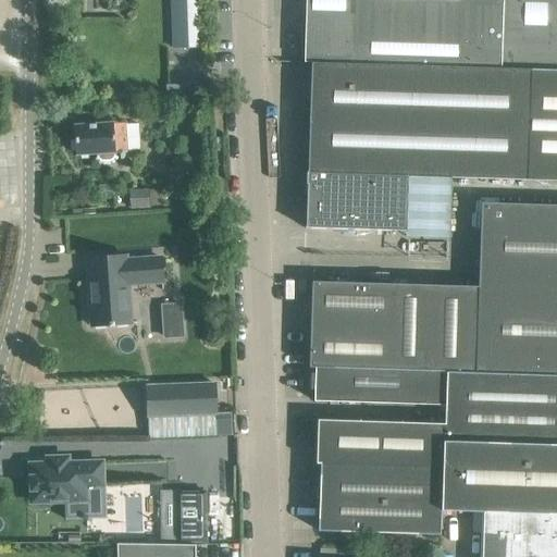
[(172,0),(175,49),(201,48),(199,0),(172,0)]
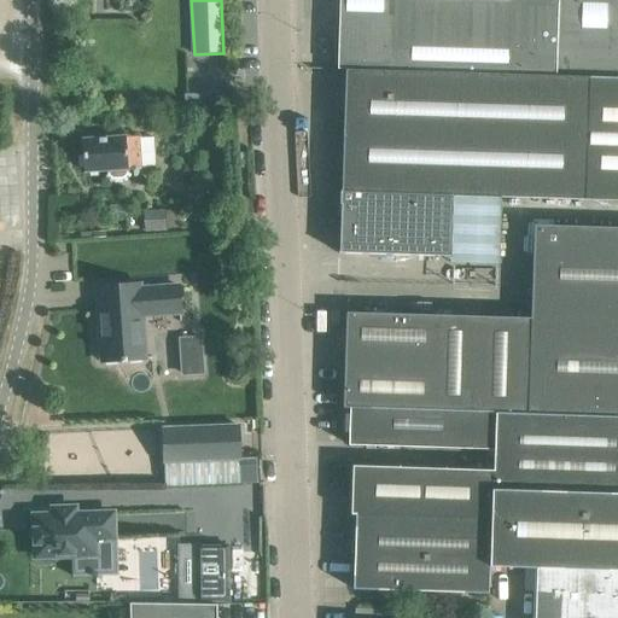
[(336,69),(344,69),(588,77),(617,77),(617,0),(338,0),(337,28),(332,27),(332,39),(337,39),(336,69)]
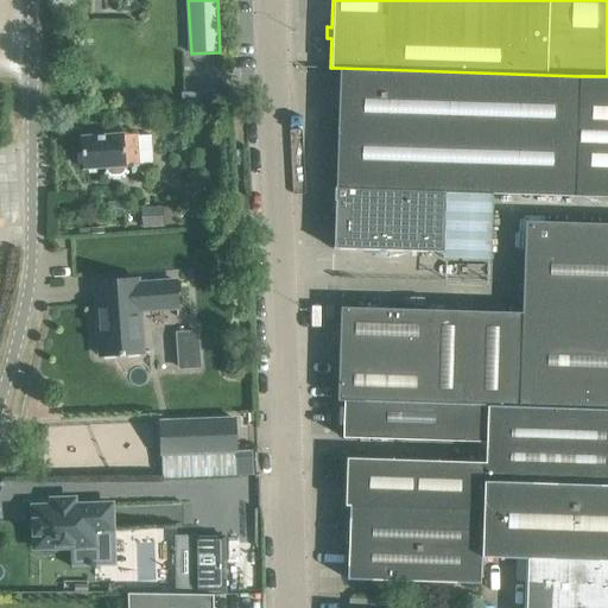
[(607,76),(578,76),(339,68),(335,188),(334,188),(331,248),(442,252),(444,192),(607,197),(607,76)]
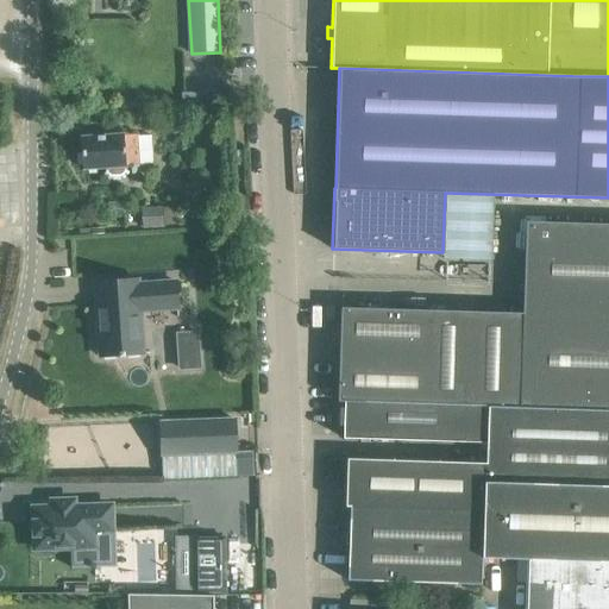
[(124,170),(124,165),(138,164),(136,135),(123,136),(123,135),(79,138),(81,169),(106,167),(106,171),(108,174),(112,175),(119,175),(123,173),(124,170)]
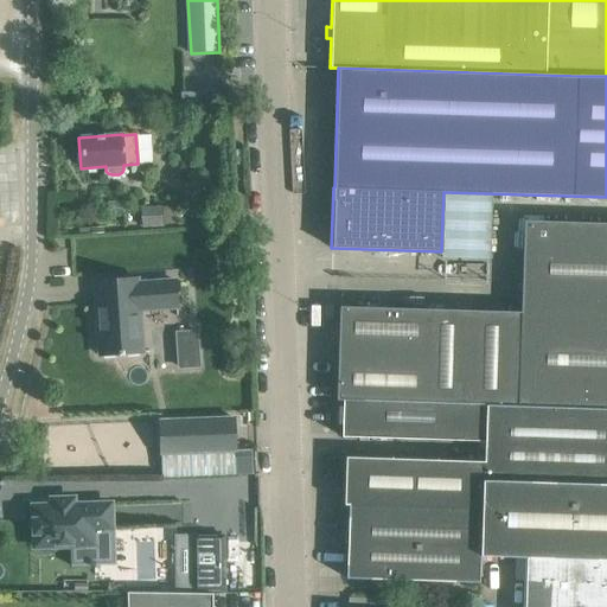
[(179,224),(179,206),(163,208),(163,206),(141,208),(142,225),(179,224)]
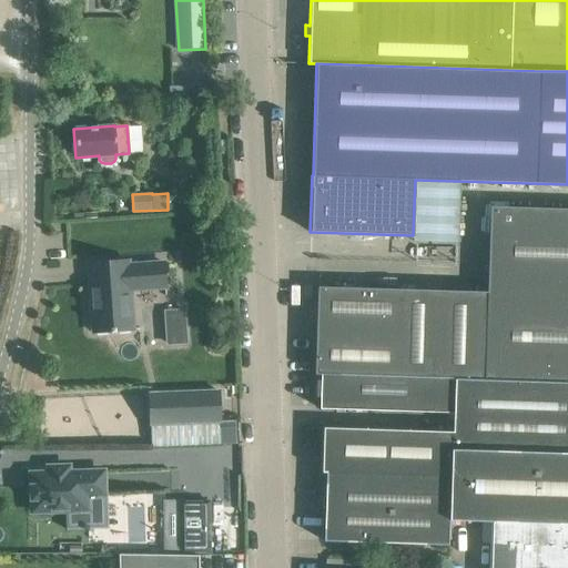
[(567,210),(489,208),(487,293),(457,292),(454,379),(484,379),(567,382),(567,210)]
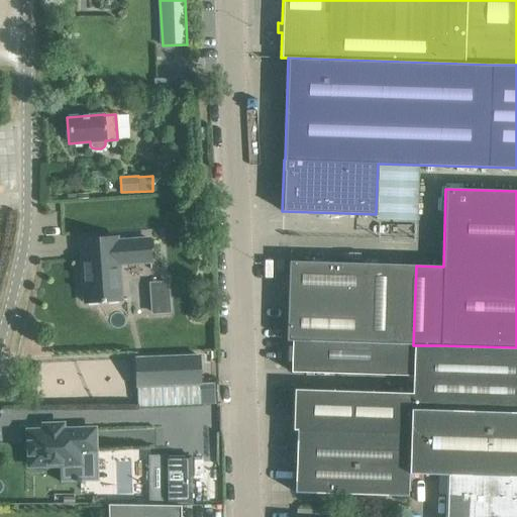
[(117,265),(148,262),(147,239),(115,241),(114,237),(79,240),(84,302),(119,300),(117,265)]
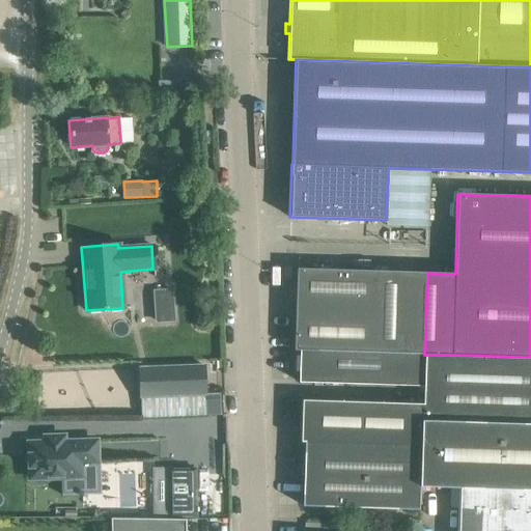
[(296,287),(295,305),(380,307),(382,272),(297,269),(296,287)]
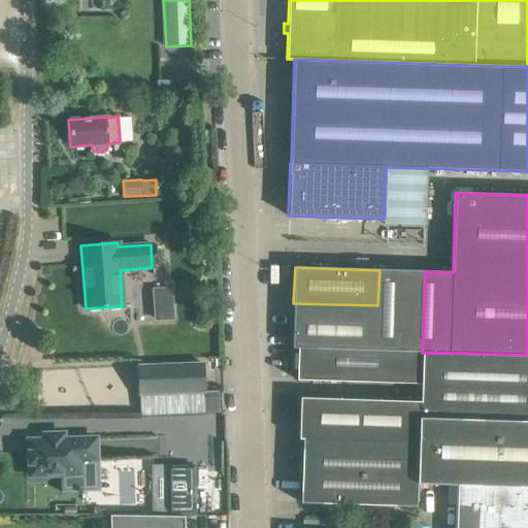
[(377,305),(293,303),(292,349),(298,349),(422,353),(425,271),(380,270),(377,305)]
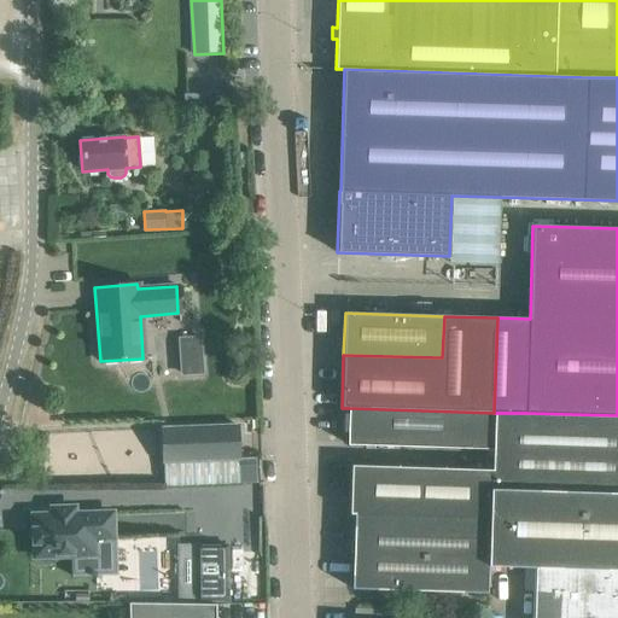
[(203,372),(202,334),(180,336),(181,372),(203,372)]
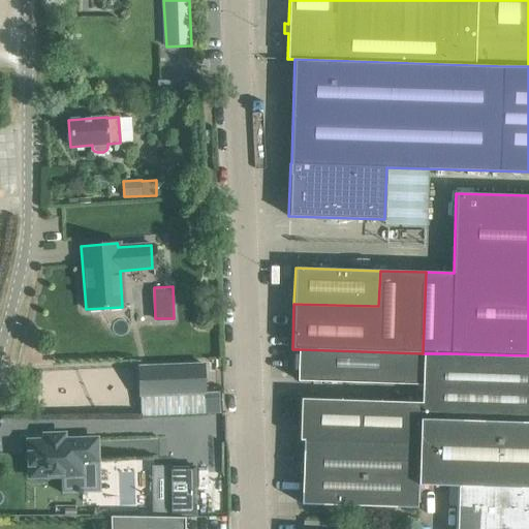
[(422,384),(423,353),(299,349),(299,355),(294,355),(294,370),(298,370),(298,381),(422,384)]
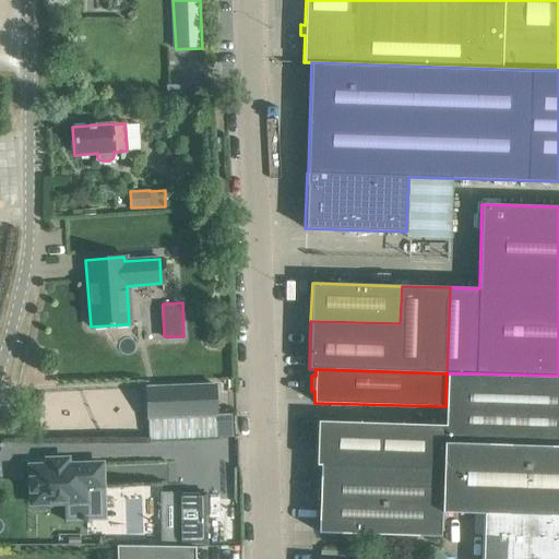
[(558,376),(476,373),(447,373),(445,406),(444,443),(558,447),(558,376)]
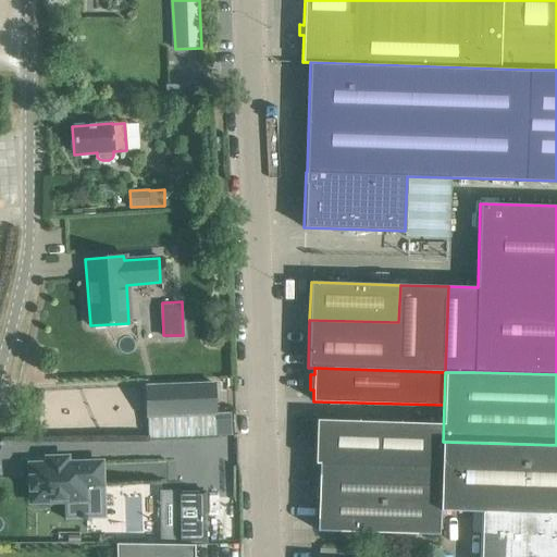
[(146,386),(147,417),(148,440),(231,436),(230,415),(214,416),(213,413),(214,413),(213,383),(146,386)]
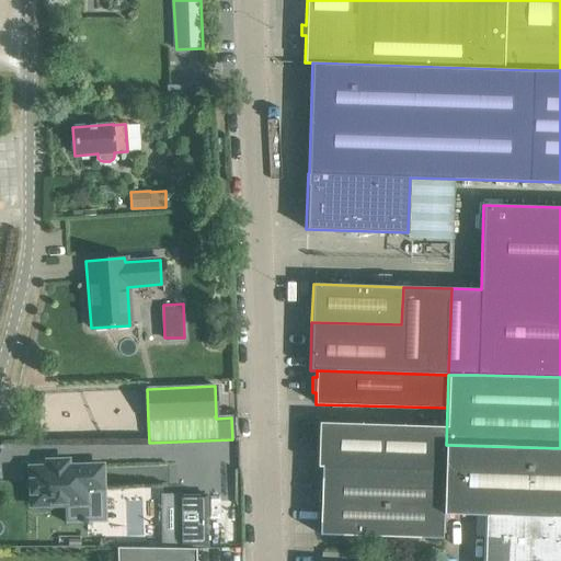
[(318,467),(321,467),(444,470),(445,445),(446,427),(319,423),(318,467)]
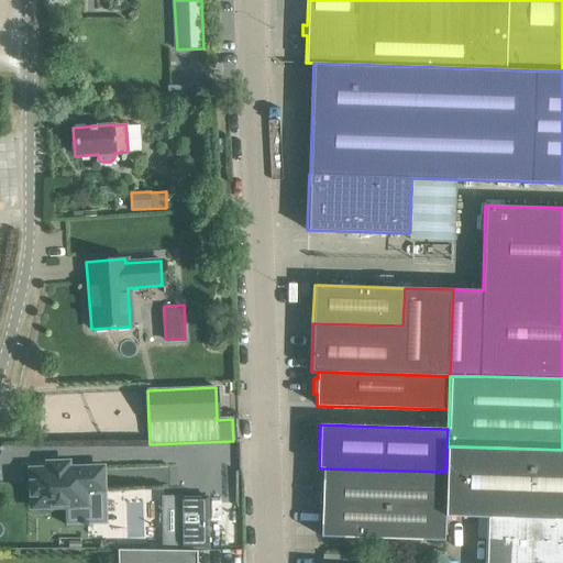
[(155,463),(192,462),(192,446),(154,448),(155,463)]
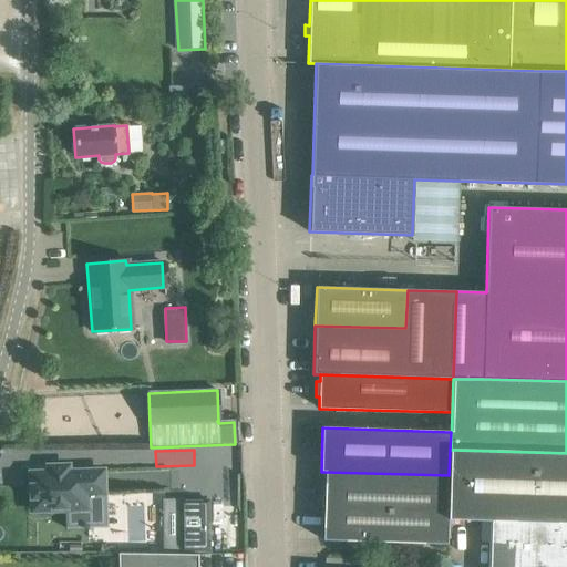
[(449,475),(447,519),(491,521),(488,566),(565,566),(566,453),(451,450),(450,450),(449,475)]
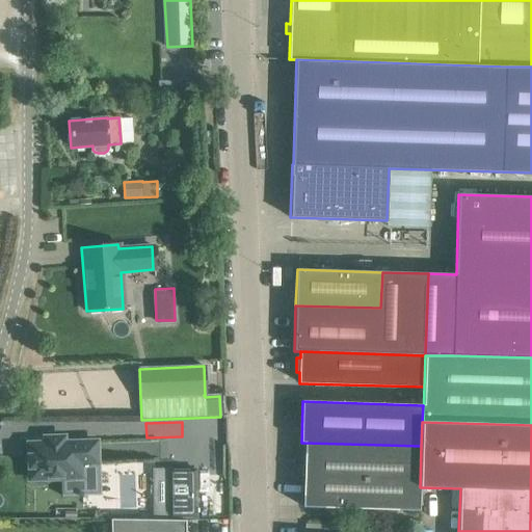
[(29,454),(27,454),(27,470),(30,470),(30,474),(30,478),(81,476),(80,463),(97,462),(96,443),(29,446),(29,454)]
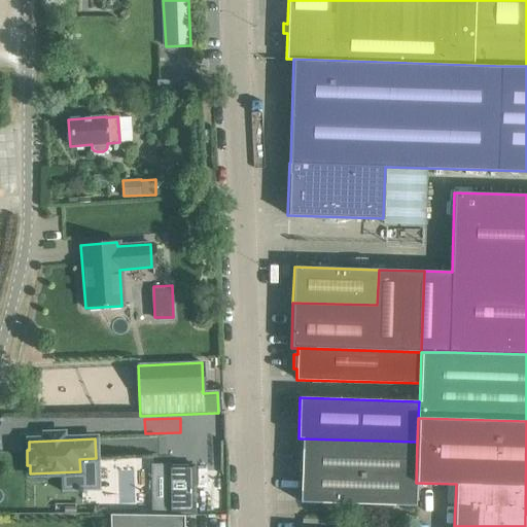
[(415,505),(416,483),(417,442),(302,438),(300,502),(415,505)]
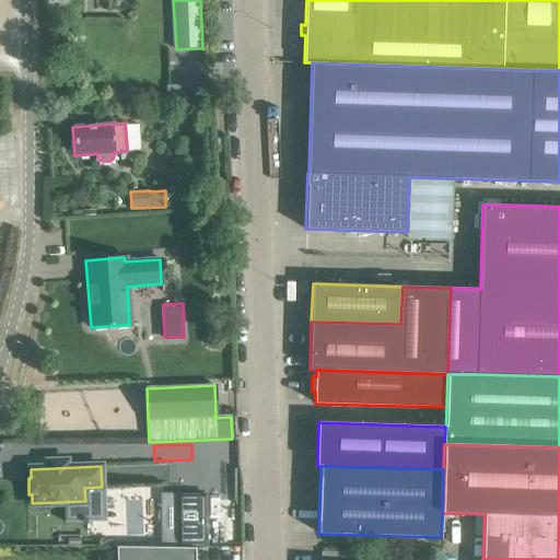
[(161,494),(162,545),(206,545),(206,494),(198,494),(198,497),(183,497),(183,494),(161,494)]
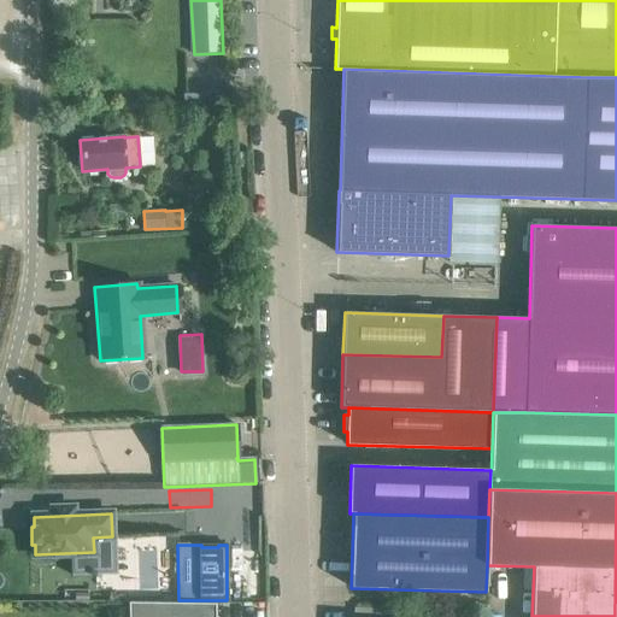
[(215,616),(215,604),(172,603),(129,603),(128,616),(215,616)]
